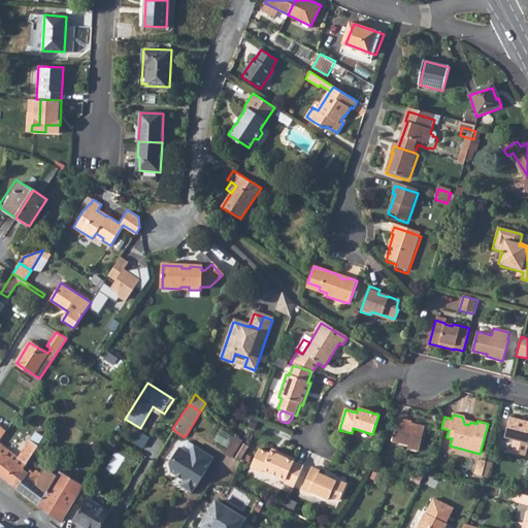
[(527,421),(510,418),(505,436),(527,442),(527,440),(527,421)]
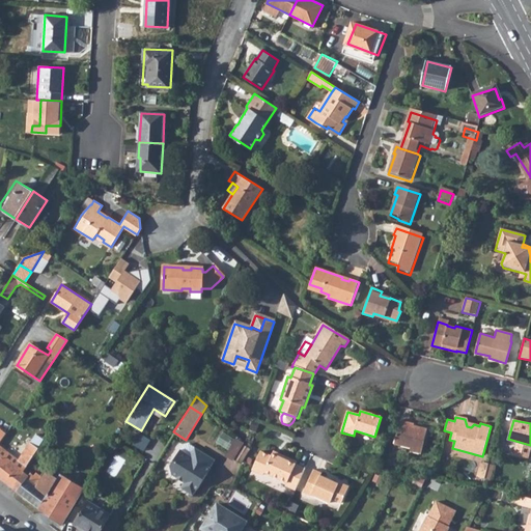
[(399,421),(393,445),(410,449),(409,452),(420,455),(426,429),(410,425),(410,427),(407,426),(408,422),(399,421)]
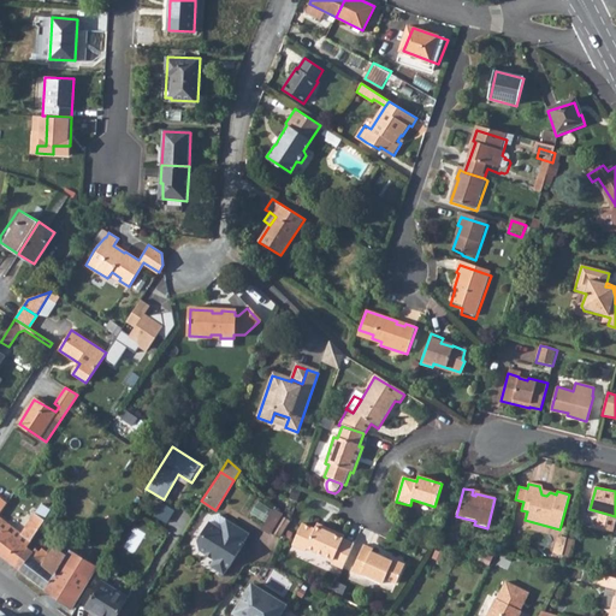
[(256,499),(249,511),(260,519),(267,511),(270,508),(267,507),(256,499)]
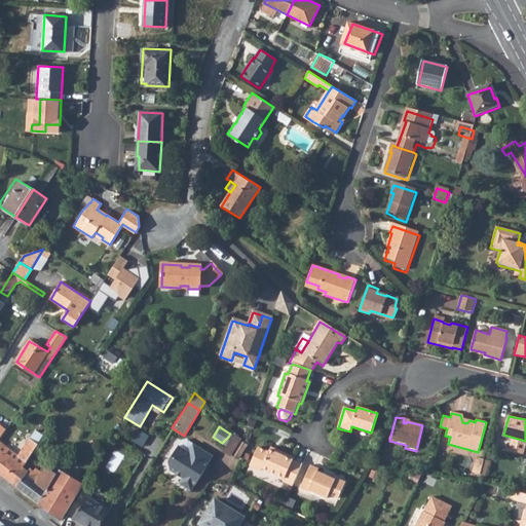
[(146,448),(152,436),(140,428),(134,441),(146,448)]
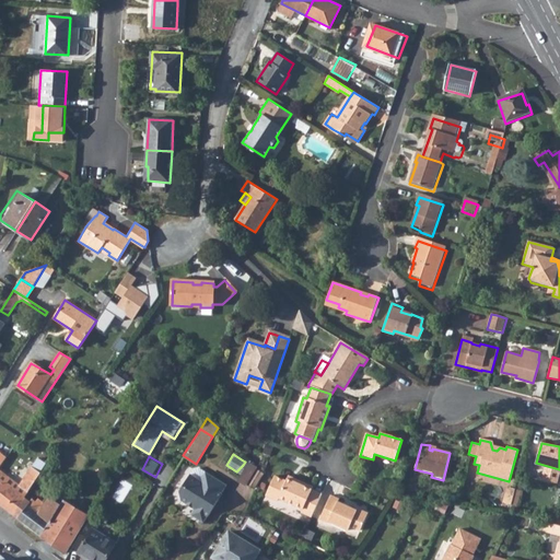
[(0,504),(12,514),(24,497),(46,465),(38,458),(28,471),(20,485),(0,468),(0,504)]
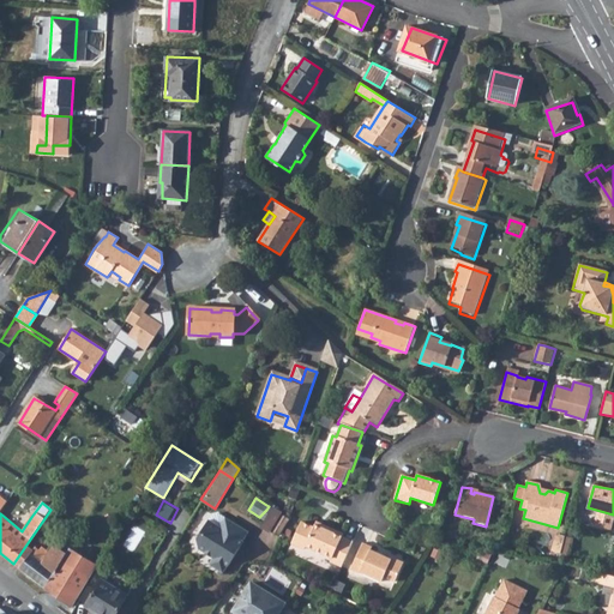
[(263,519),(258,525),(269,531),(283,512),(277,507),(269,506),(266,510),(259,517),(263,519)]
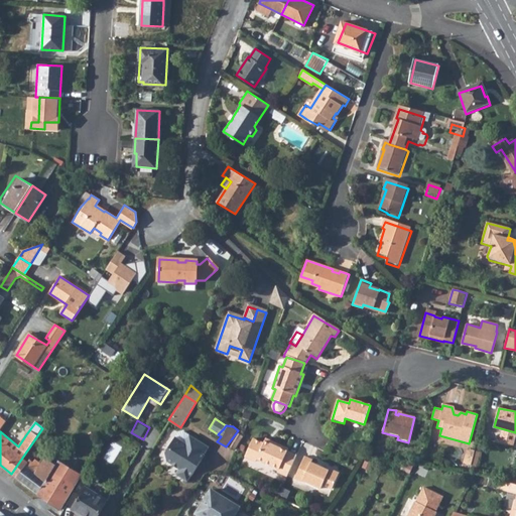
[(167,450),(169,460),(182,468),(179,474),(188,480),(192,474),(194,475),(207,454),(205,453),(210,444),(191,433),(186,441),(177,435),(171,445),(173,446),(170,450),(168,448),(167,450)]
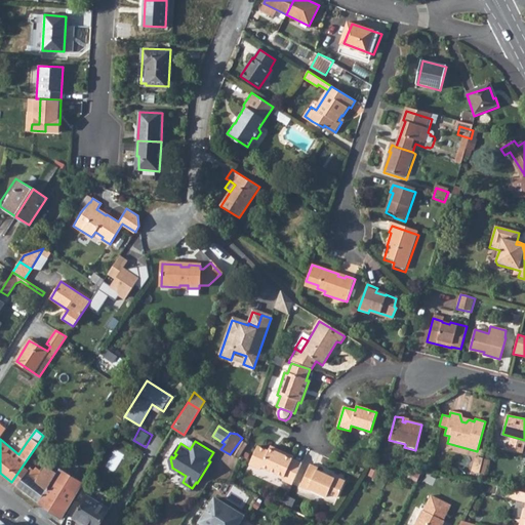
[(279,454),(271,450),(269,453),(258,448),(250,466),(261,471),(263,468),(285,478),(283,481),(294,486),(304,465),(293,460),(294,457),(280,451),(279,454)]
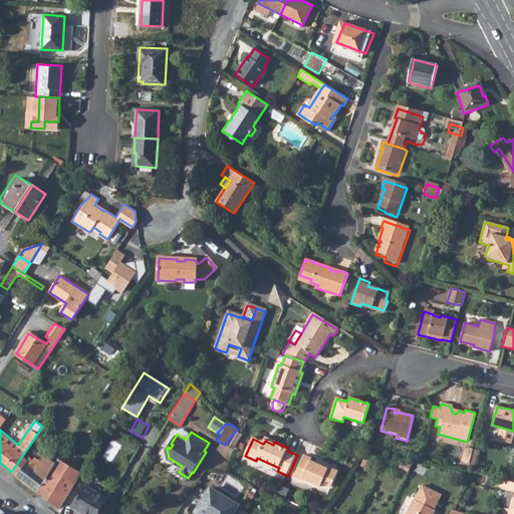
[(22,456),(11,472),(38,493),(57,461),(58,459),(64,450),(54,444),(40,464),(29,457),(27,460),(22,456)]
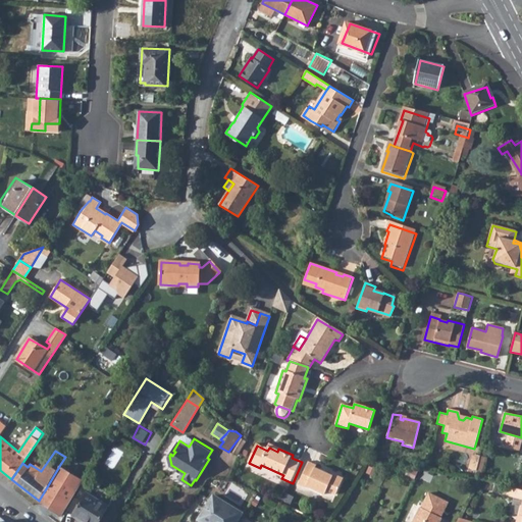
[(471,453),(470,459),(478,461),(479,455),(471,453)]
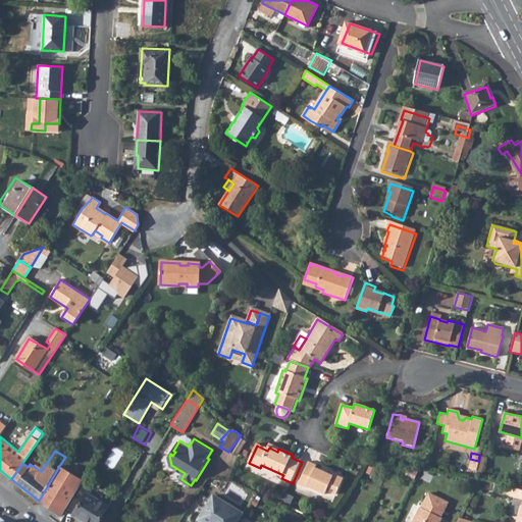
[(478,461),(470,459),(468,468),(475,470),(478,461)]
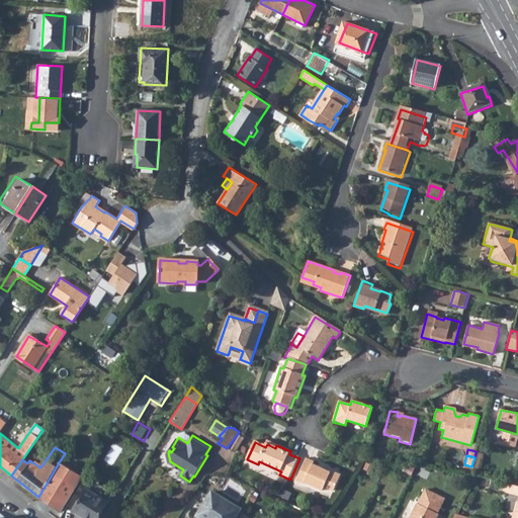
[(308,459),(296,483),(305,487),(305,486),(323,493),(325,489),(334,493),(341,477),(331,471),(330,473),(313,465),(315,462),(308,459)]
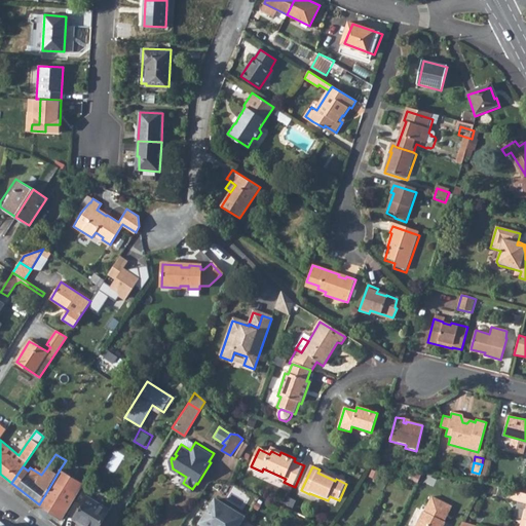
[(59,472),(39,504),(63,520),(83,484),(60,470),(59,472)]
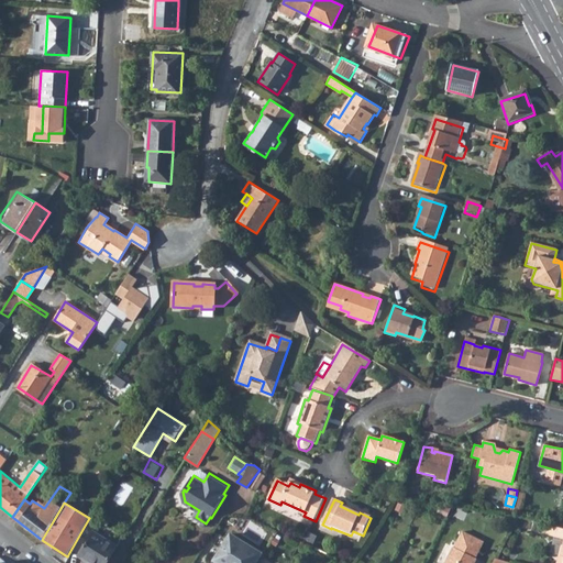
[(97,532),(118,545),(122,539),(123,536),(102,522),(97,532)]
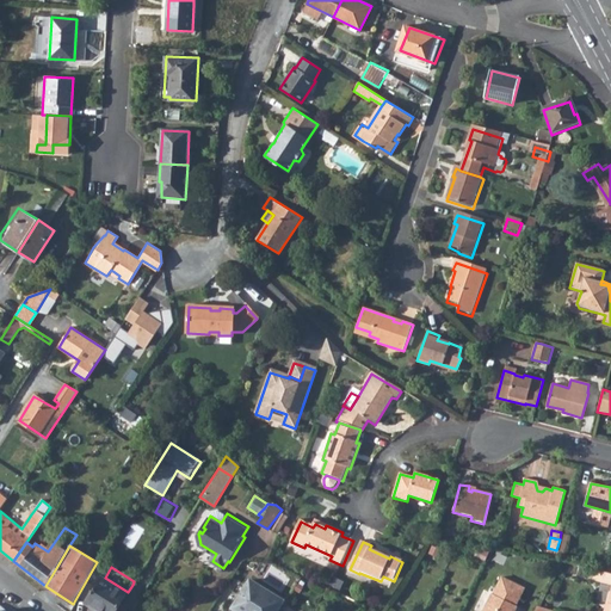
[(610,610),(610,572),(596,569),(593,579),(610,582),(609,588),(608,588),(604,600),(610,602),(606,610),(610,610)]
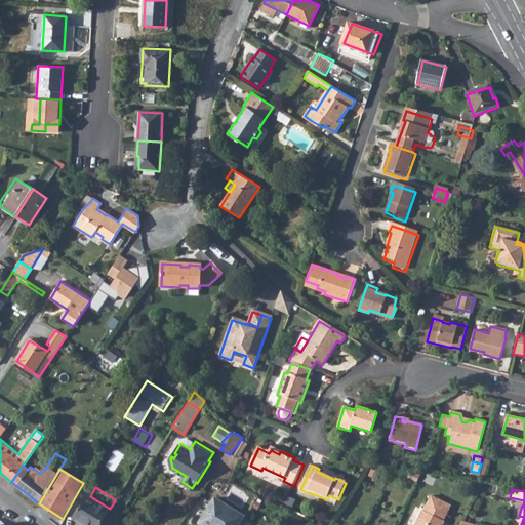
[(212,494),(194,521),(201,524),(235,524),(243,514),(212,494)]
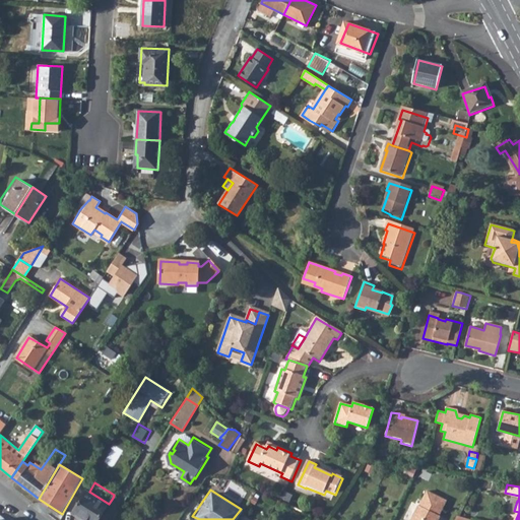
[(439,519),(442,516),(441,515),(448,501),(426,490),(418,504),(416,503),(406,519),(439,519)]
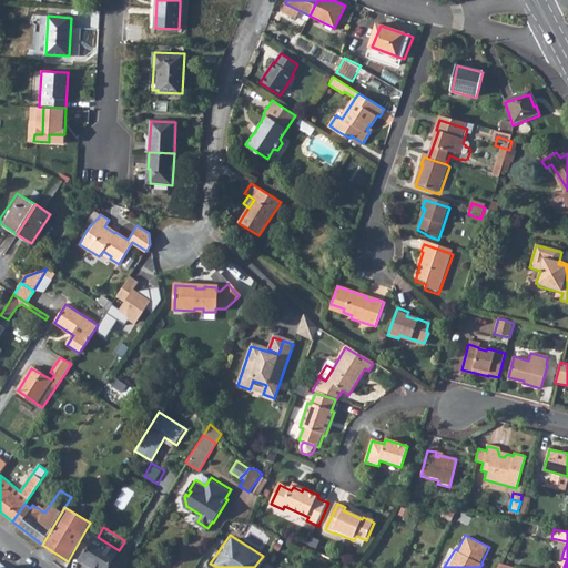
[(82,543),(74,555),(81,559),(80,560),(91,567),(108,567),(113,559),(125,566),(134,550),(123,544),(119,550),(98,537),(95,536),(89,546),(82,543)]
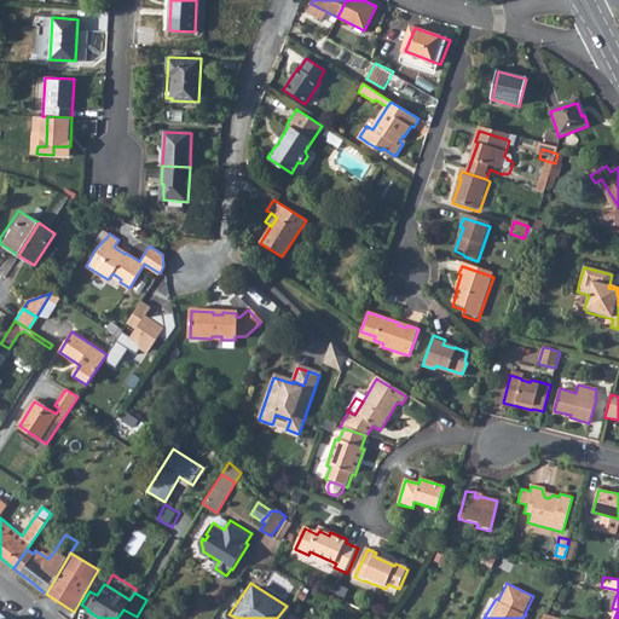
[(18,618),(0,606),(0,618),(18,618)]
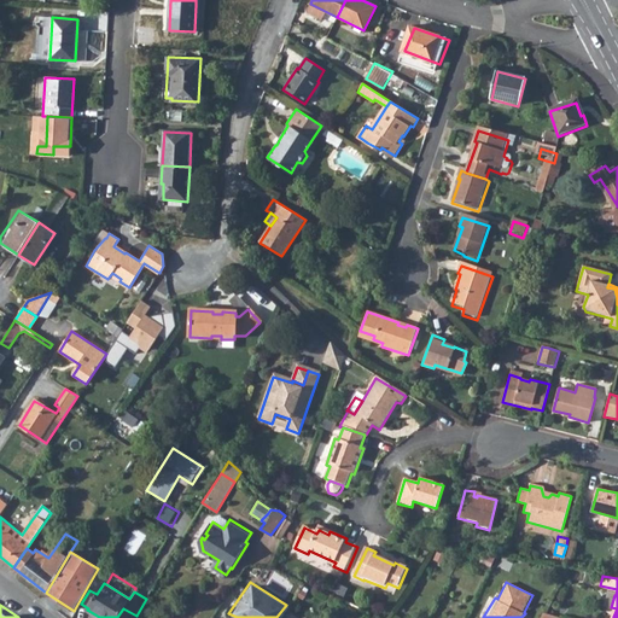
[(611,607),(607,617),(613,617),(617,608),(611,607)]
